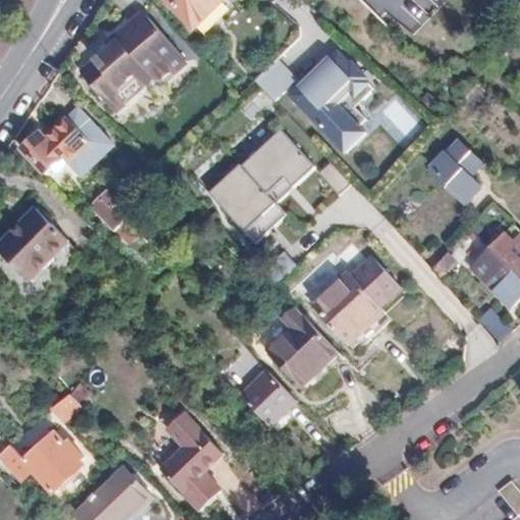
[(170,0),(200,29),(227,0),(170,0)]
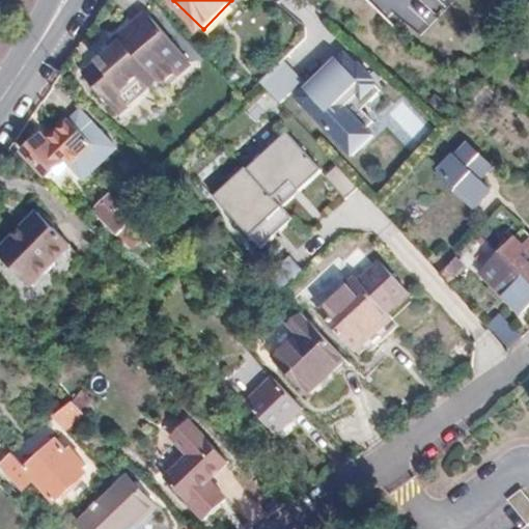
[(231,0),(203,29),(211,37),(247,0),(231,0)]
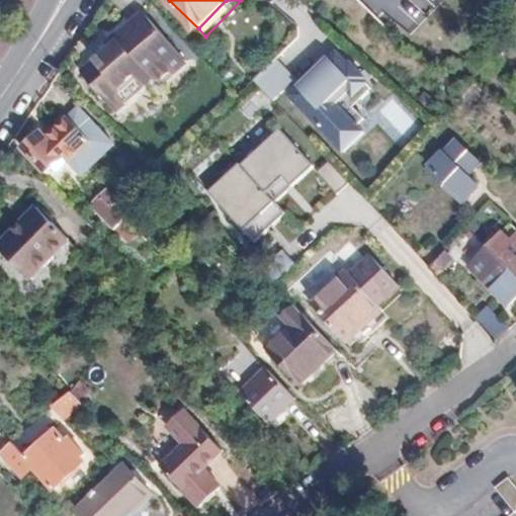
[(127,23),(114,36),(117,40),(108,49),(83,74),(118,111),(152,77),(162,78),(184,57),(143,13),(131,25),(127,23)]
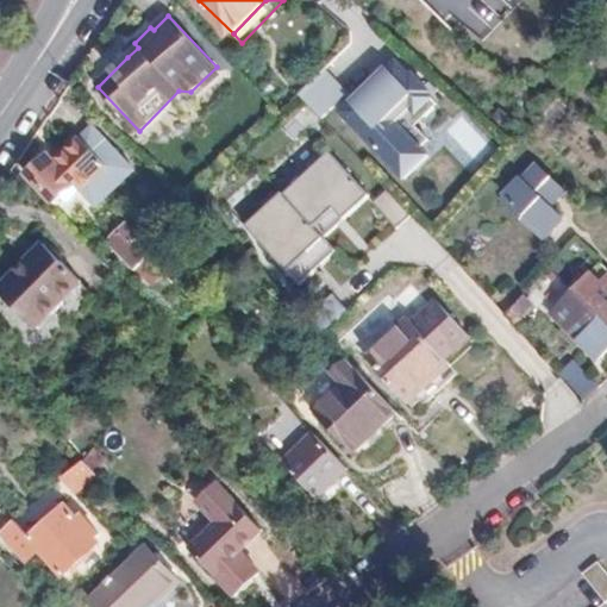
[(138,48),(135,43),(124,54),(127,57),(138,48)]
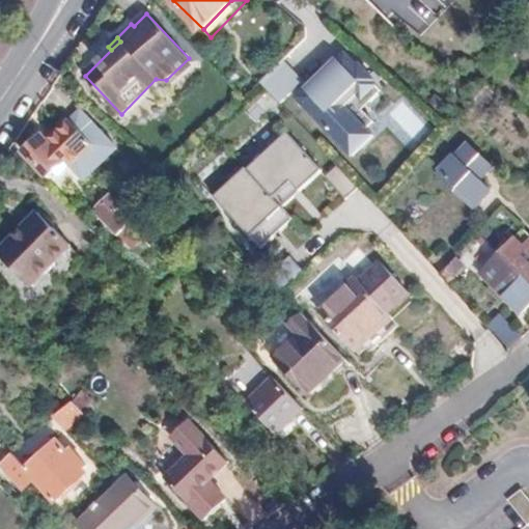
[(353,157),(376,133),(346,105),(358,93),(363,98),(381,80),(339,39),(286,93),(353,157)]
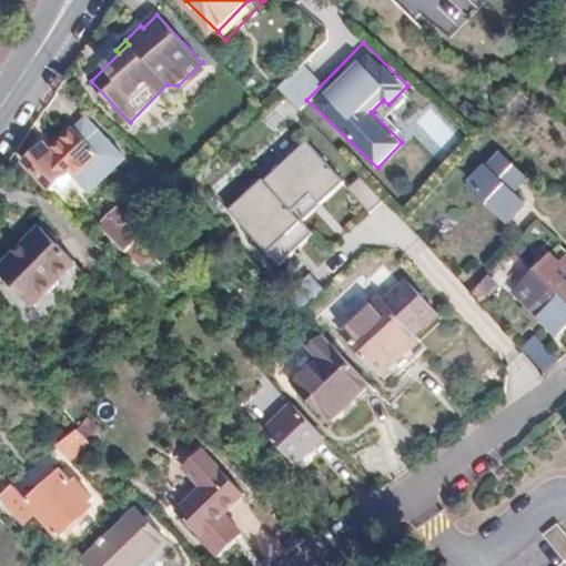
[(88,189),(121,158),(82,117),(50,149),(68,169),(88,189)]
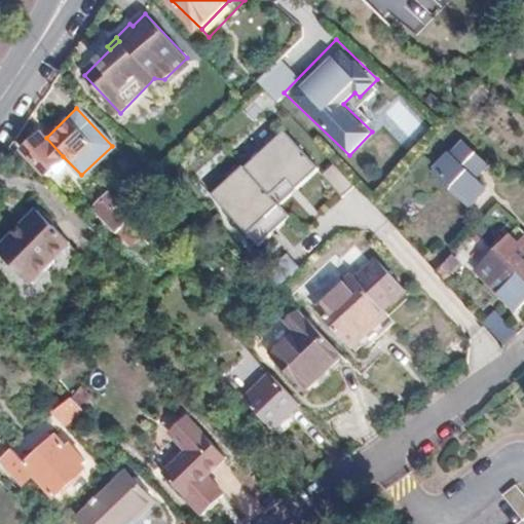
[(319,165),(283,126),(211,193),(259,245),(290,216),(277,203),(319,165)]
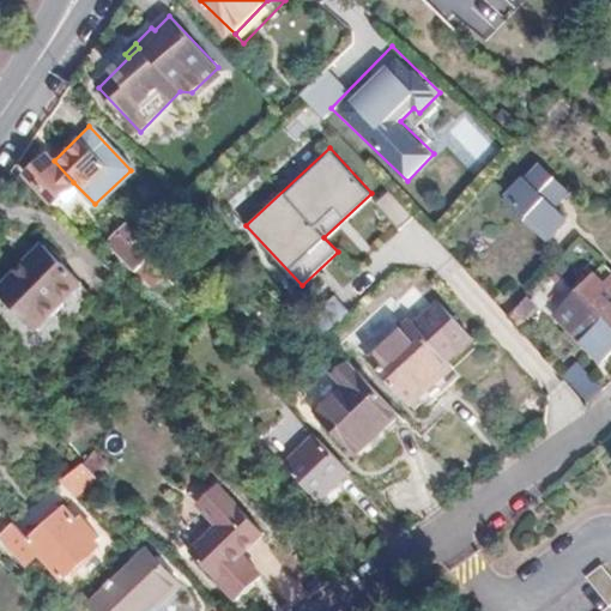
[(54,161),(46,153),(24,173),(52,203),(73,182),(54,161)]
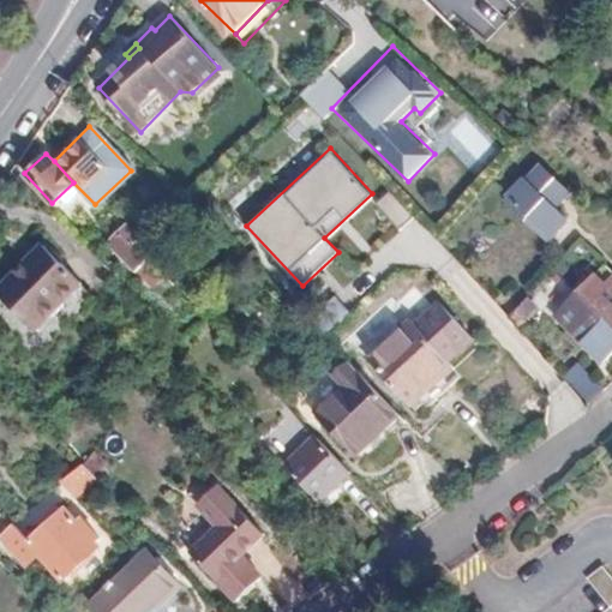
[(567,192),(540,167),(528,180),(526,177),(507,198),(549,238),(568,216),(556,204),(567,192)]
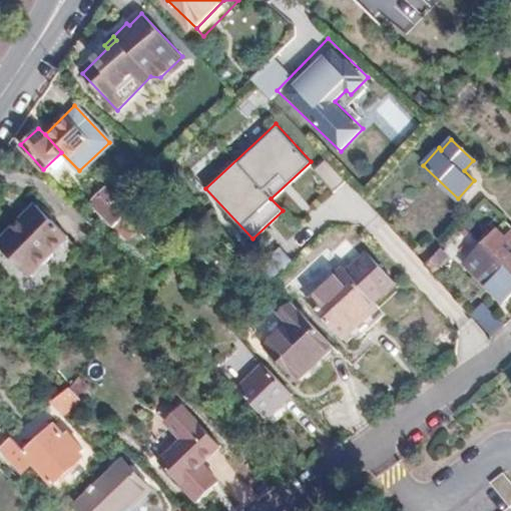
[(325,159),(313,169),(330,189),(342,178),(325,159)]
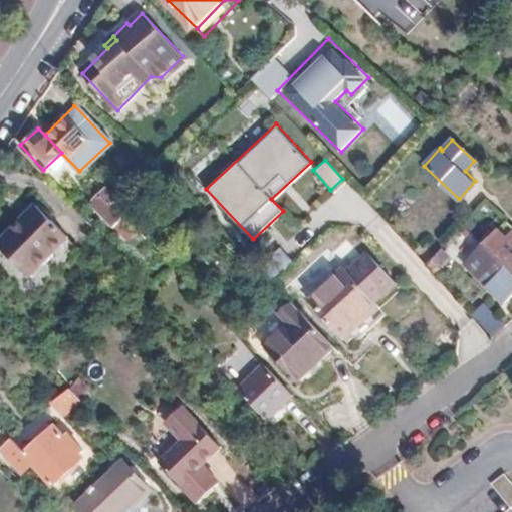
[(106,184),(87,202),(117,231),(136,213),(106,184)]
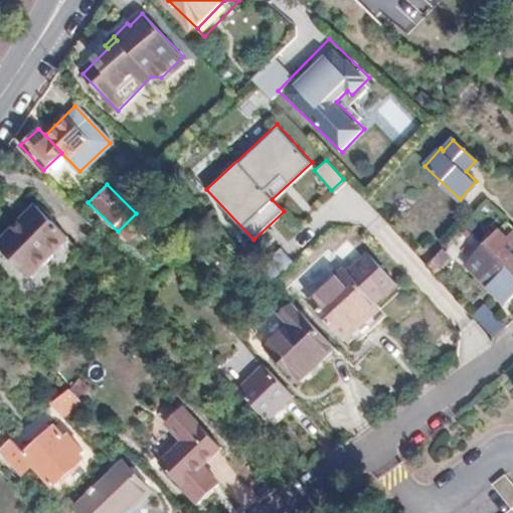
[(72,248),(40,215),(2,255),(34,288),(72,248)]
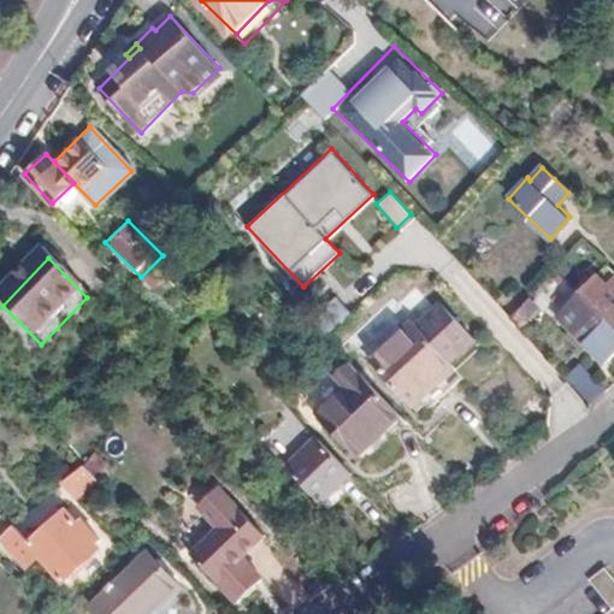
[(613,328),(613,295),(596,278),(579,294),(582,296),(608,323),(613,328)]
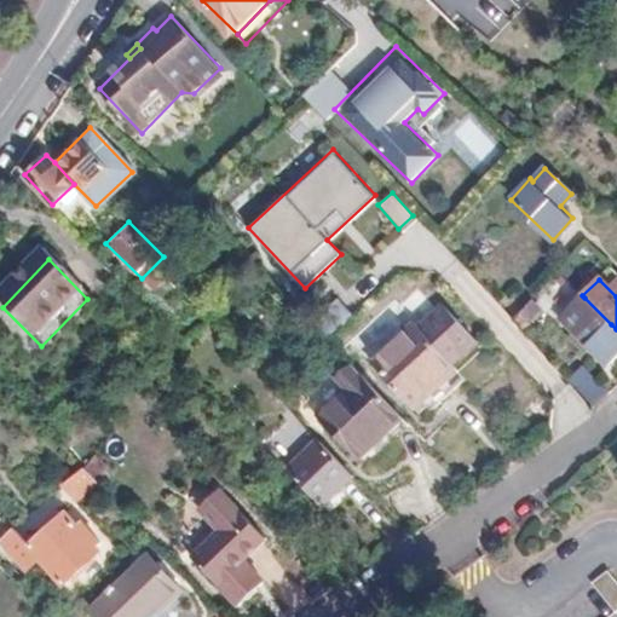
[(611,324),(584,298),(577,305),(604,332),(611,324)]
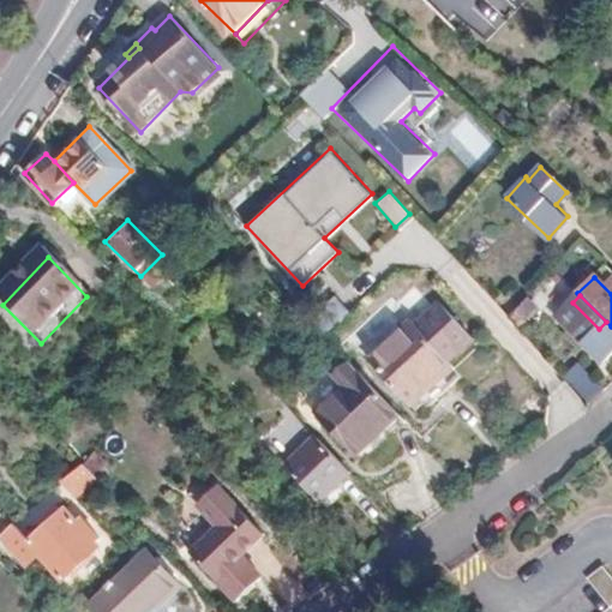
[(527,297),(507,317),(515,327),(534,306),(527,297)]
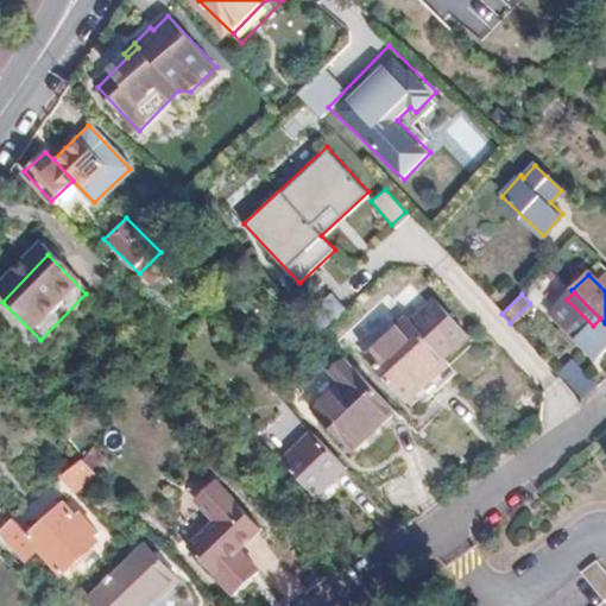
[(414,321),(444,357),(467,335),(436,300),(414,321)]
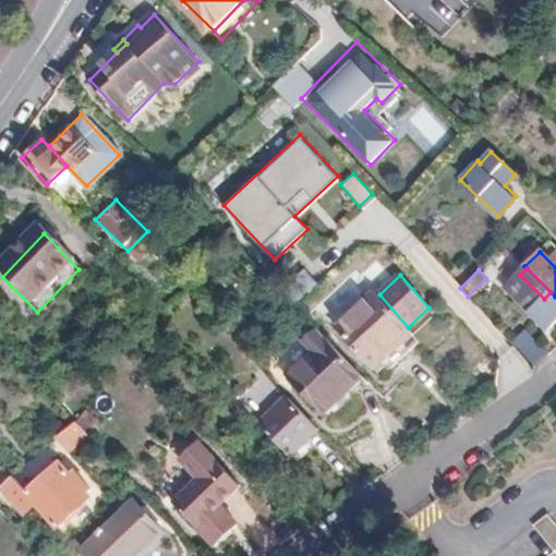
[(379,294),(374,289),(335,325),(373,367),(412,331),(408,327),(379,294)]
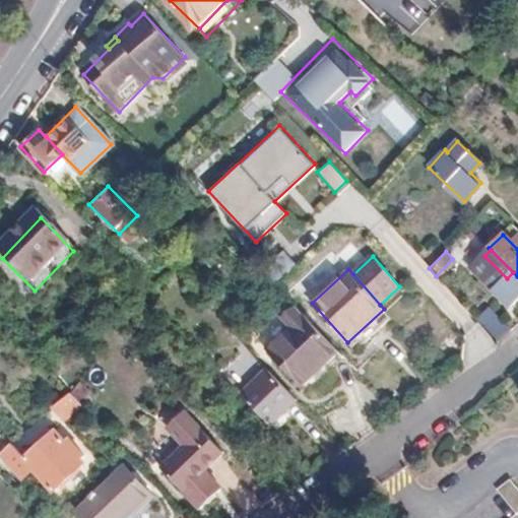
[(508,309),(517,299),(517,276),(513,272),(507,278),(493,293),(508,309)]
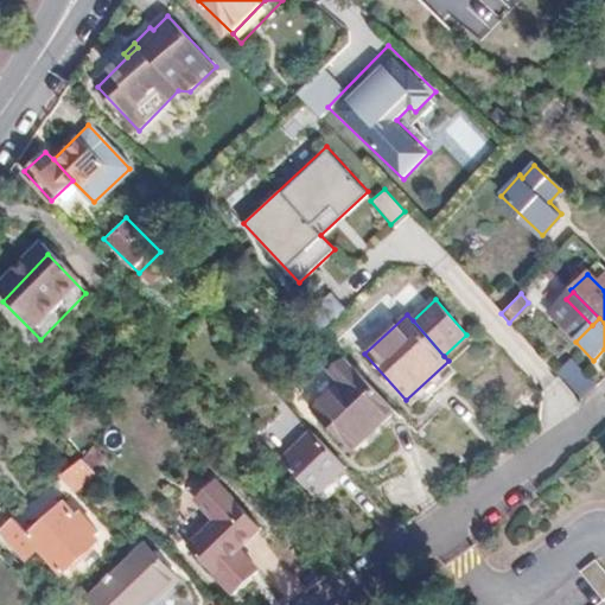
[(351,454),(396,412),(346,360),(330,376),(339,387),(313,414),(351,454)]
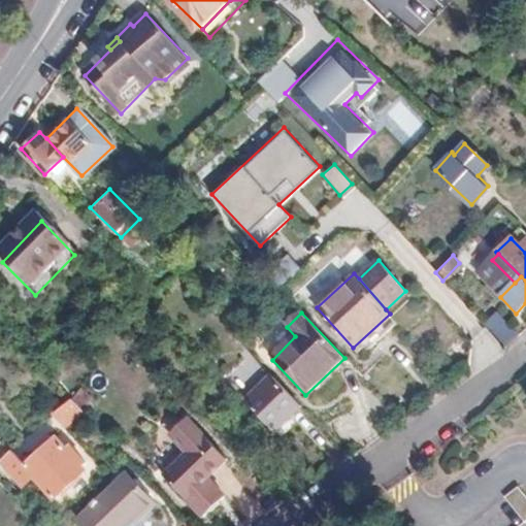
[(360,356),(397,322),(390,314),(353,348),(360,356)]
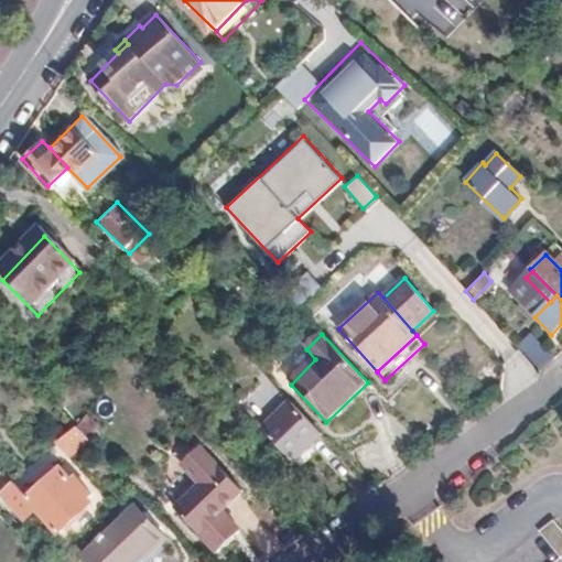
[(544,359),(527,338),(517,347),(536,368),(544,359)]
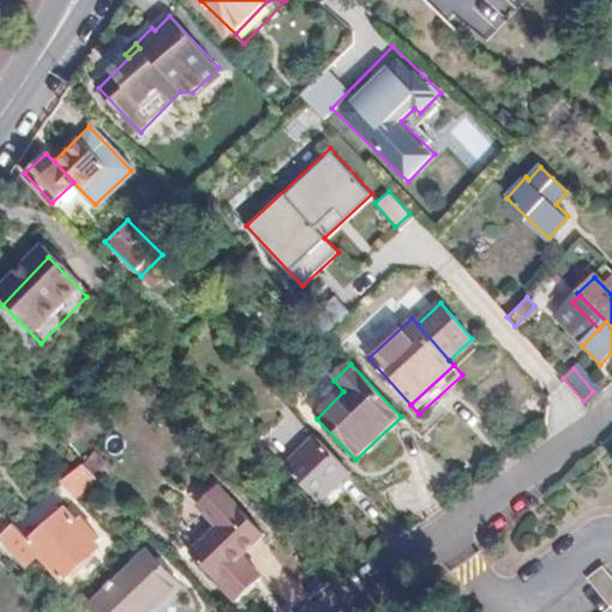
[(317,502),(347,473),(315,437),(283,467),(317,502)]
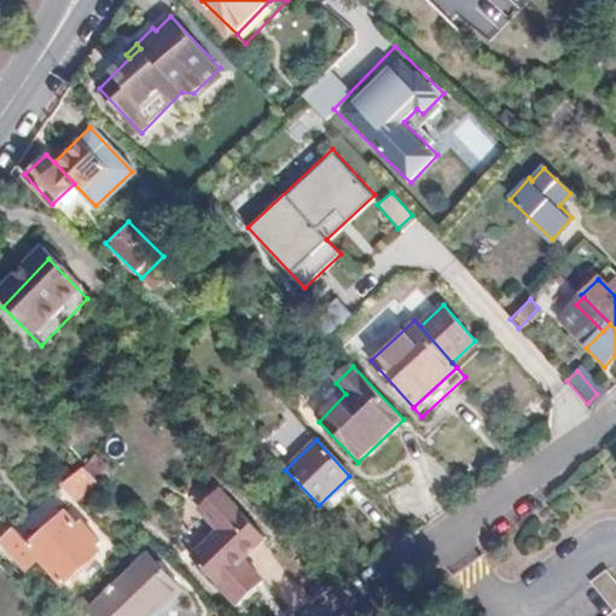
[(92,451),(79,464),(94,480),(108,468),(92,451)]
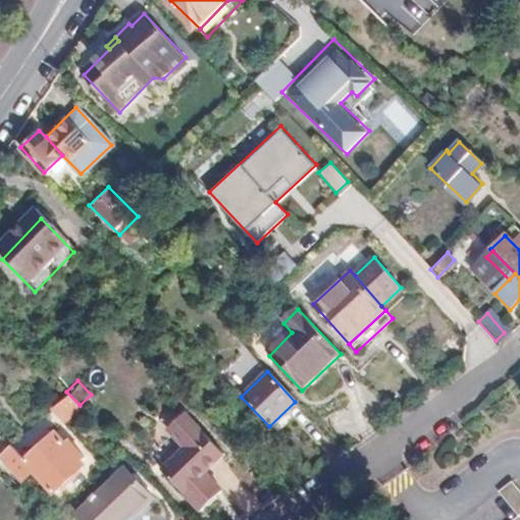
[(66,392),(49,407),(62,420),(80,405),(66,392)]
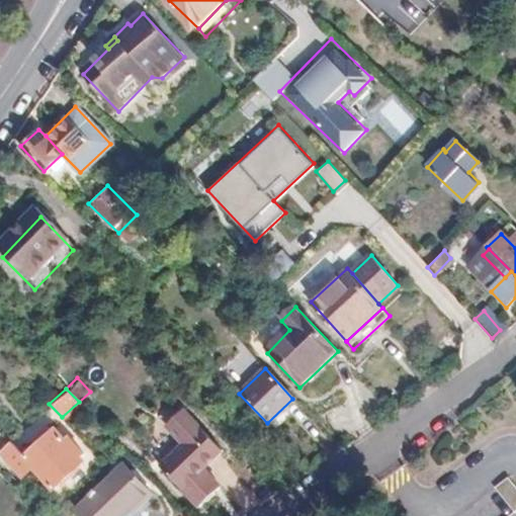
[(203,483),(210,478),(200,466),(220,449),(179,408),(164,424),(181,442),(157,465),(198,508),(213,494),(203,483)]
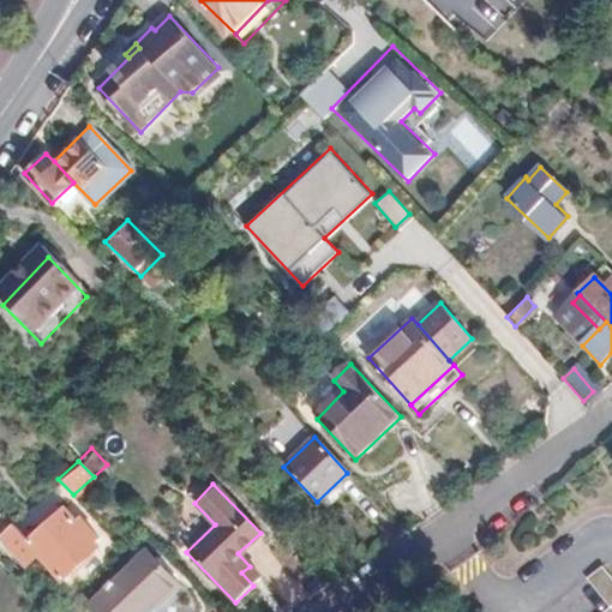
[(53,485),(17,523),(31,537),(66,497),(53,485)]
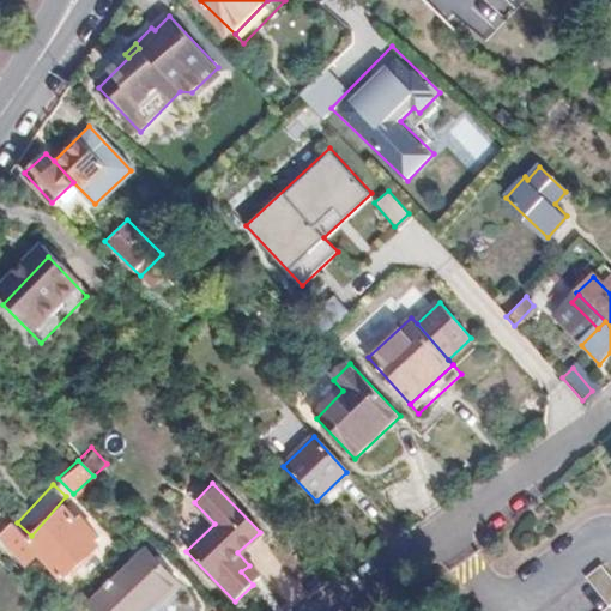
[(29,543),(12,525),(0,536),(0,538),(24,564),(35,554),(62,579),(96,548),(95,543),(100,538),(78,516),(73,520),(64,510),(29,543)]
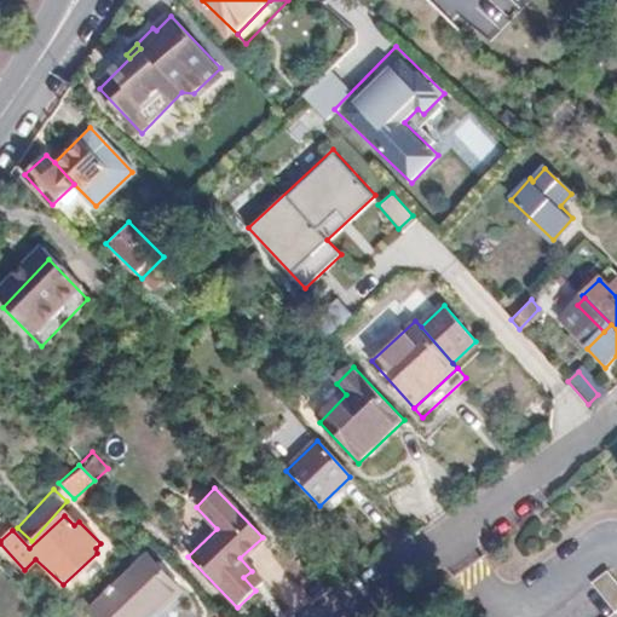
[(153,560),(162,552),(153,542),(144,551),(153,560)]
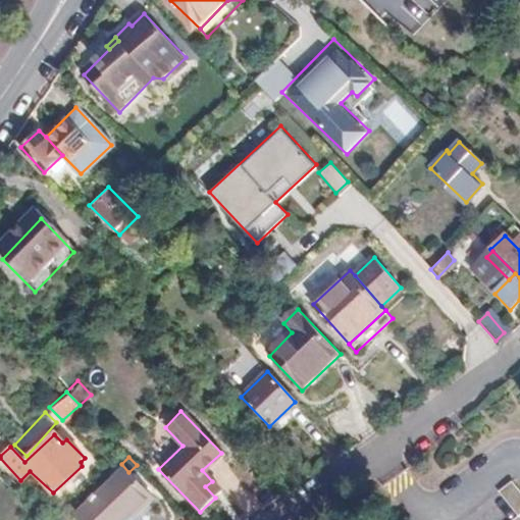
[(126,472),(78,516),(81,519),(125,519),(135,512),(139,516),(153,503),(126,472)]
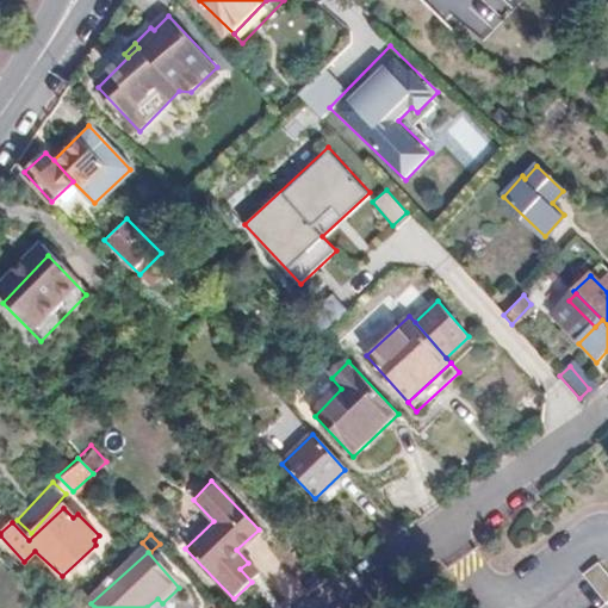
[(259,575),(248,563),(240,569),(252,582),(259,575)]
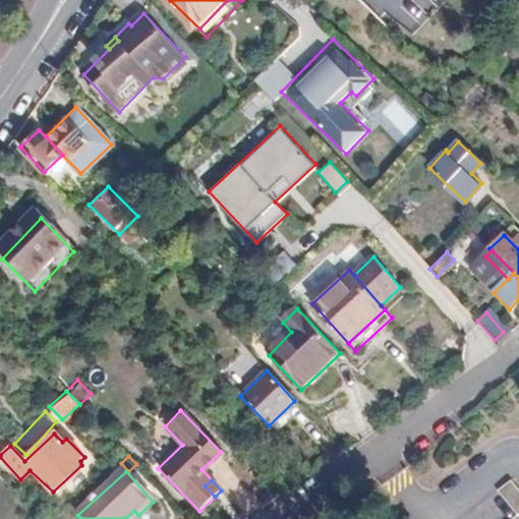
[(518,485),(514,480),(500,493),(518,515),(518,485)]
